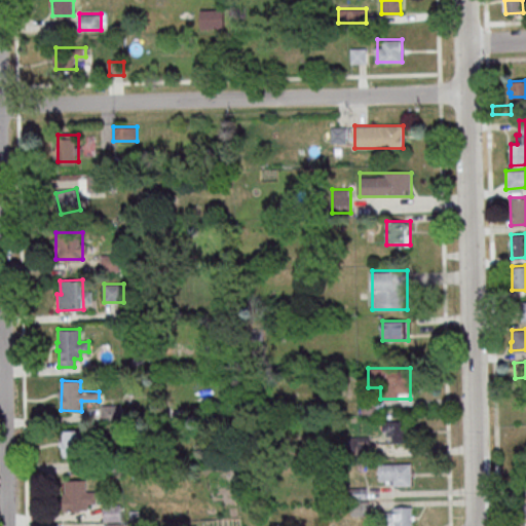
[(122,420),(122,405),(103,405),(103,420),(122,420)]
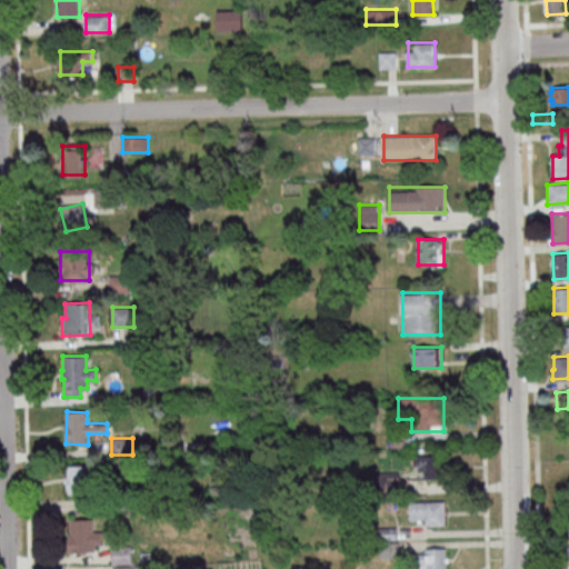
[(415,478),(443,478),(443,455),(415,455),(415,478)]
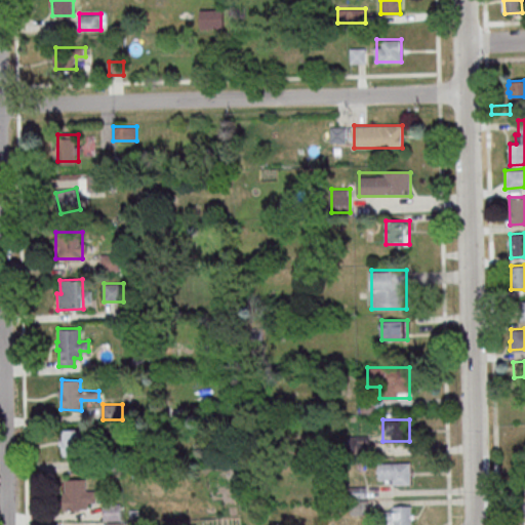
[(83,455),(83,429),(63,429),(63,455),(83,455)]
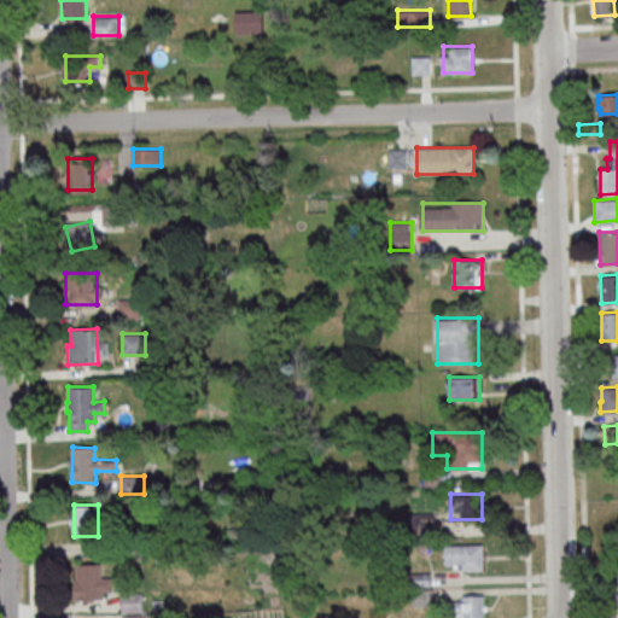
[(484,569),(484,543),(445,543),(445,569),(484,569)]
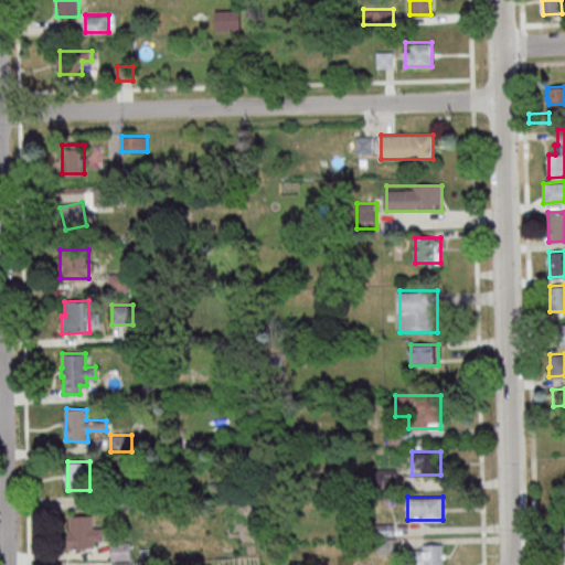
[(68,515),(92,514),(93,550),(66,551),(65,533),(68,533),(68,515)]
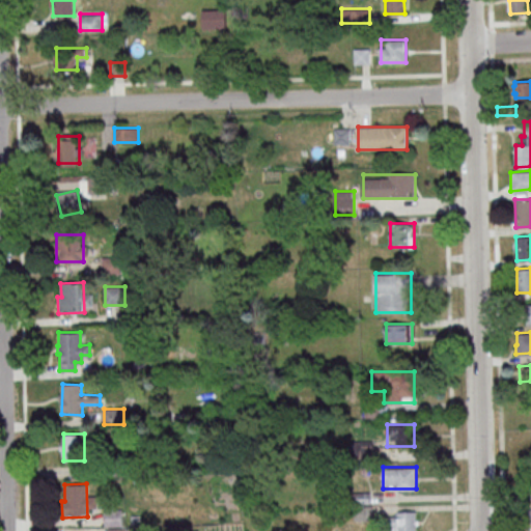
[(122,510),(106,510),(106,525),(122,525),(122,510)]
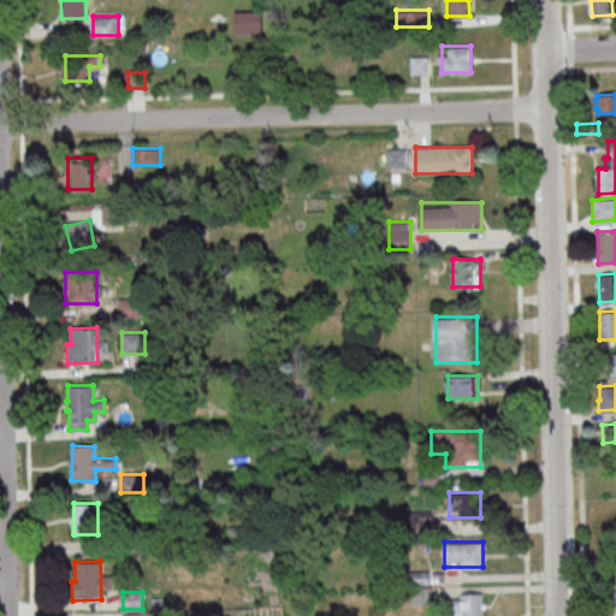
[(452,593),(452,615),(481,615),(483,593),(452,593)]
